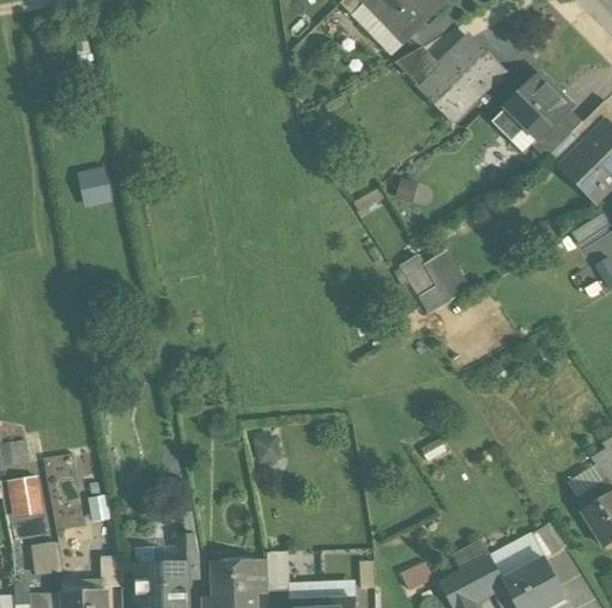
[(341,0),(339,2),(350,13),(364,0),(341,0)]
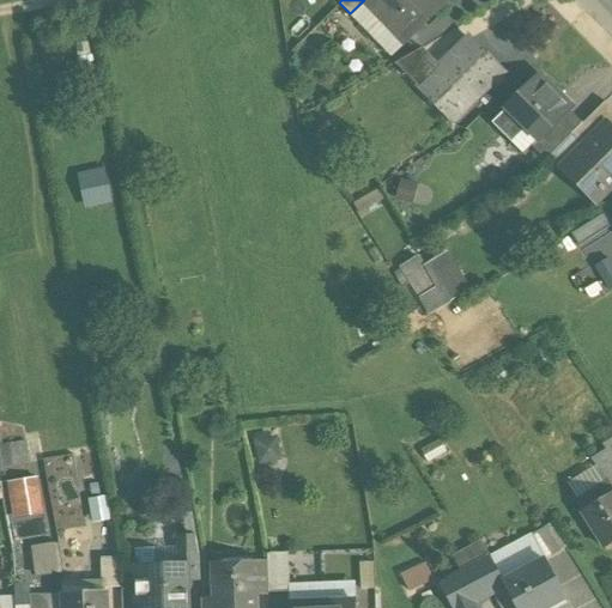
[(369,0),(405,37),(443,0),(369,0)]
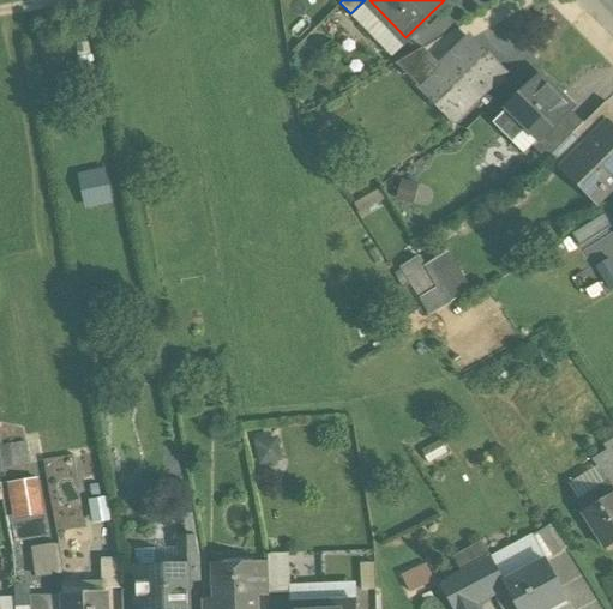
[(469,35),(439,64),(433,56),(412,77),(452,119),(503,68),(469,35)]
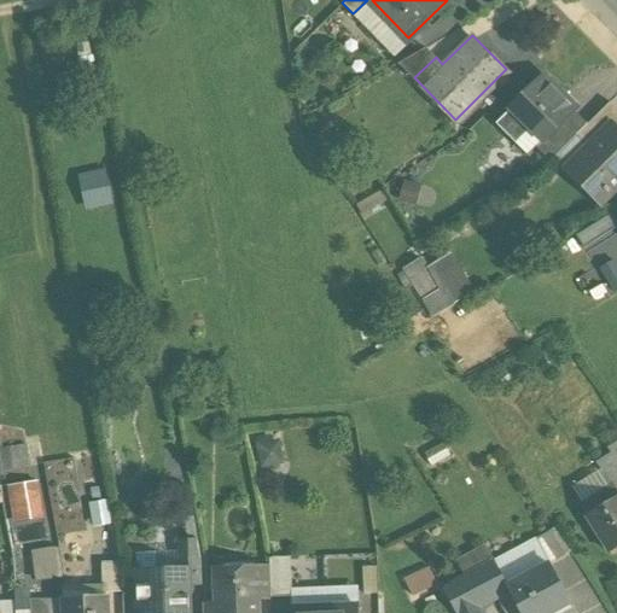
[(425,46),(399,60),(414,77),(436,57),(425,46)]
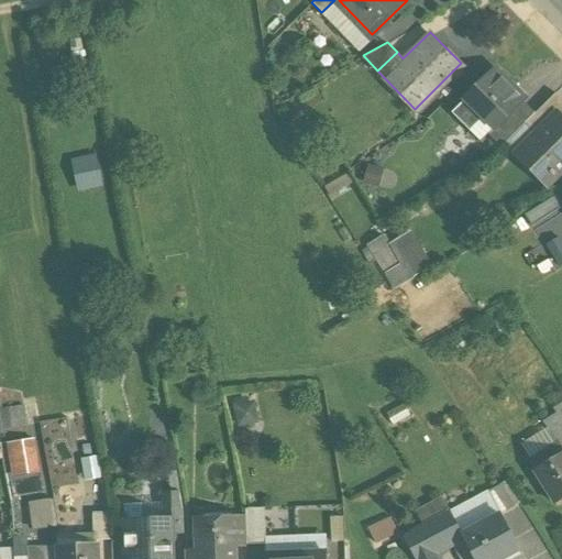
[(521,96),(493,67),(450,110),(466,128),(480,114),(491,124),(492,125),(519,98),(521,96)]
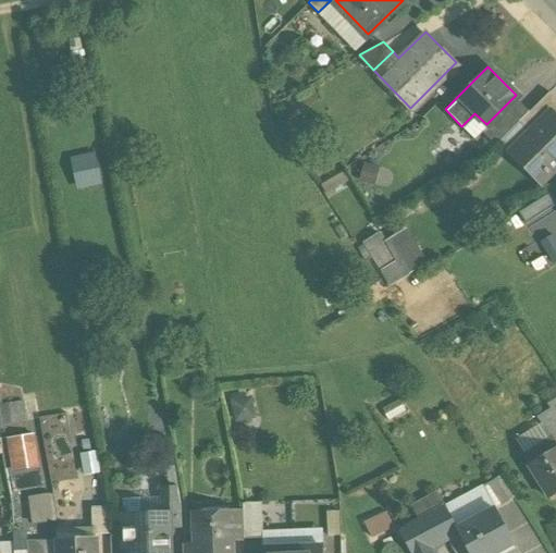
[(528,110),(517,121),(527,131),(548,109),(555,115),(555,98),(548,90),(528,110)]
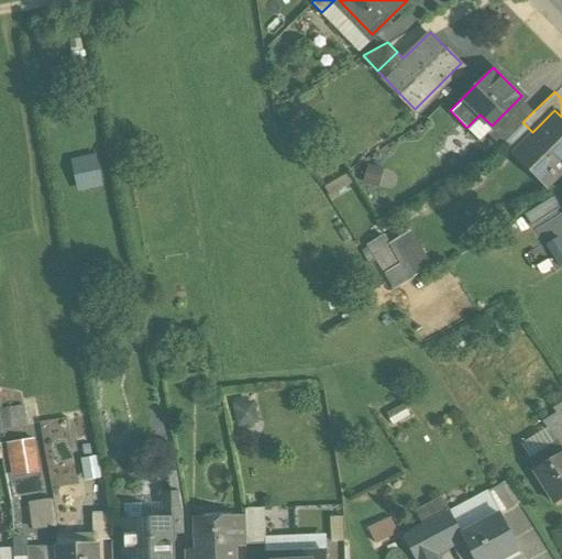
[(519,98),(492,125),(491,124),(485,131),(499,145),(522,122),(533,111),(519,98)]
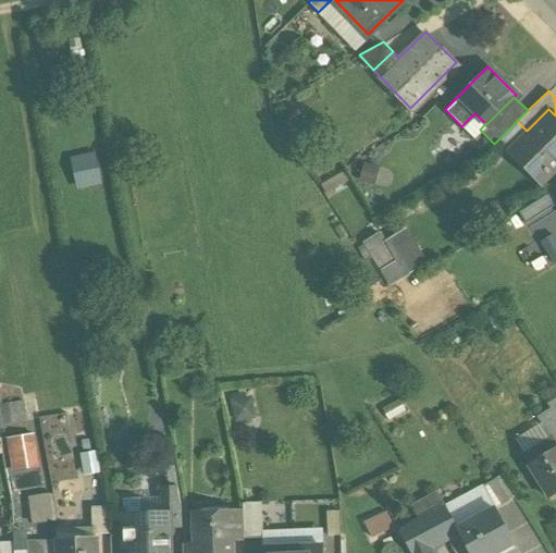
[(527,131),(507,149),(539,181),(555,163),(555,115),(548,109),(527,131)]
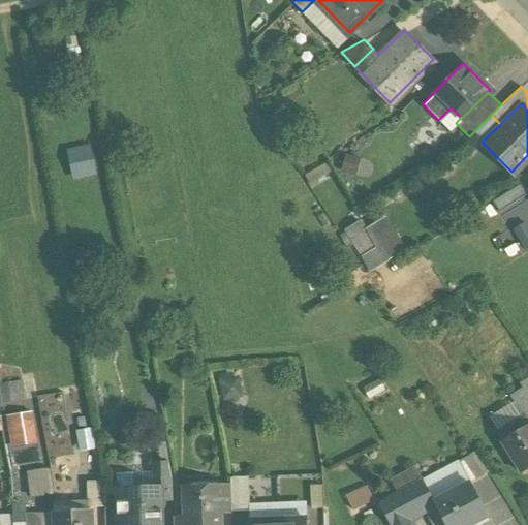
[(92,142),(68,144),(71,174),(95,173),(92,142)]
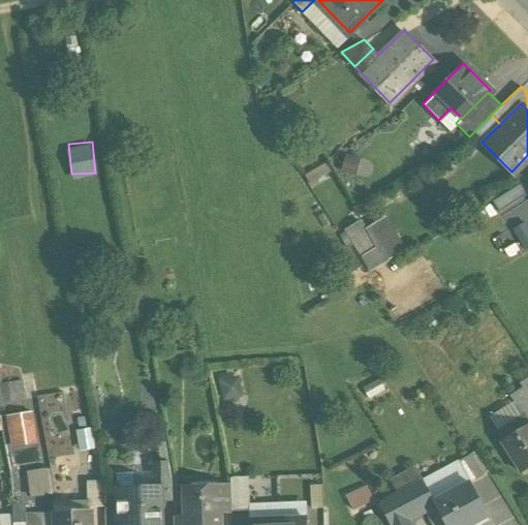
[(527,188),(523,181),(492,201),(499,211),(527,192),(527,188)]
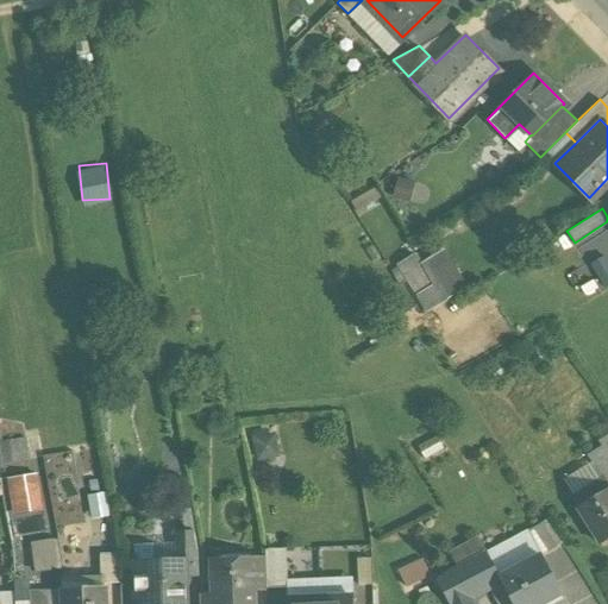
[(421,309),(465,284),(444,247),(419,262),(431,282),(412,293),(421,309)]
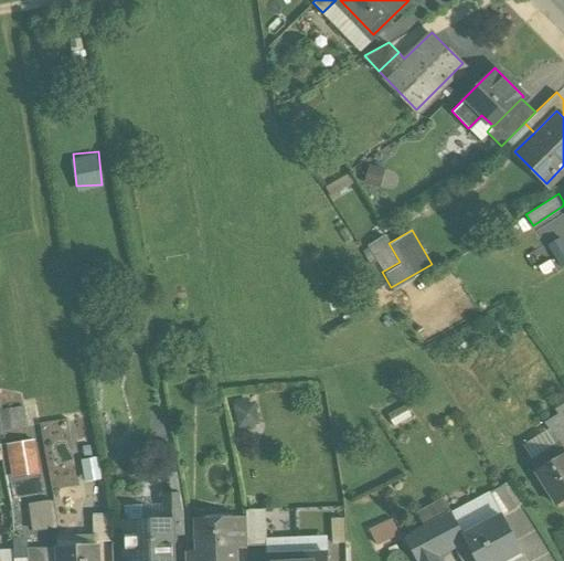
[(255,397),(236,398),(238,424),(257,423),(255,397)]
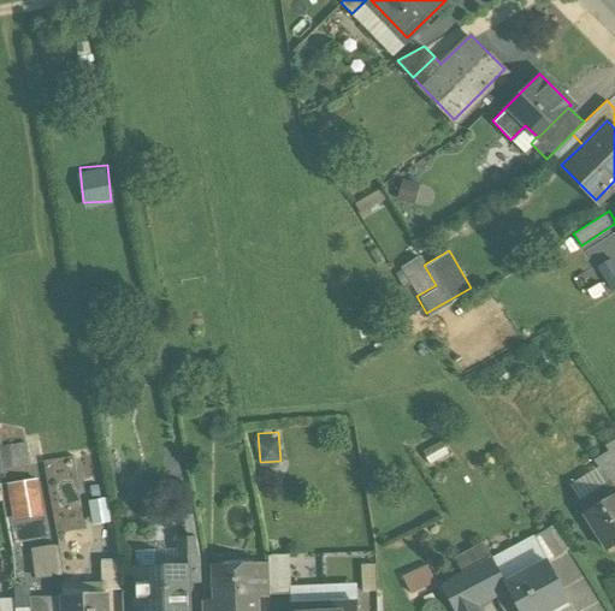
[(614,481),(614,437),(604,444),(608,450),(595,458),(608,481),(610,485),(613,484),(614,481)]
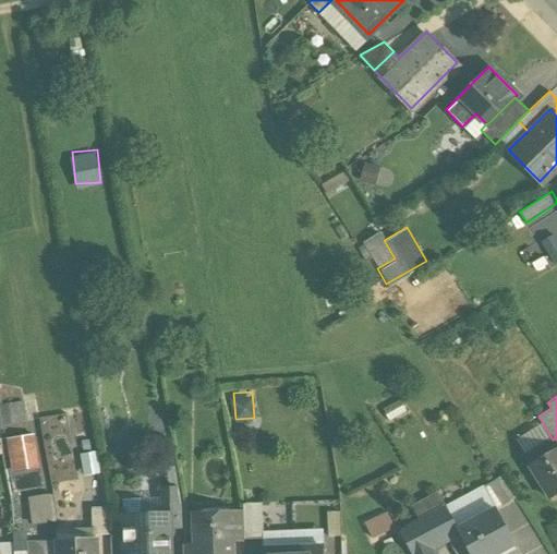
[(23,399),(8,402),(11,417),(25,414),(23,399)]
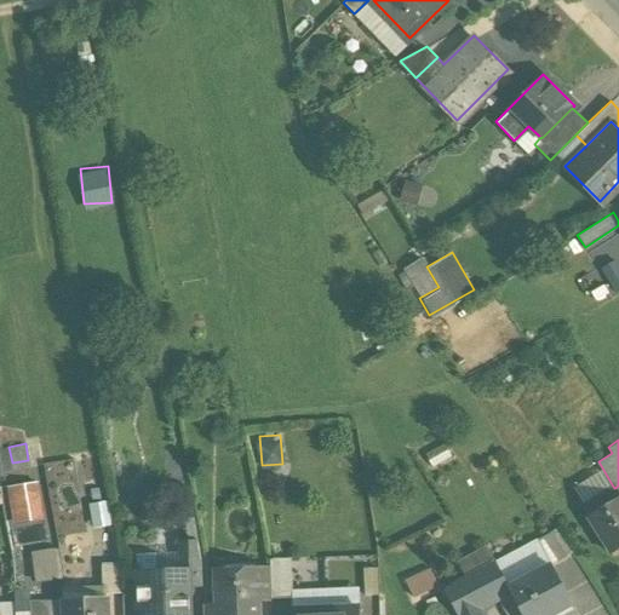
[(35,480),(10,484),(16,519),(41,515),(35,480)]
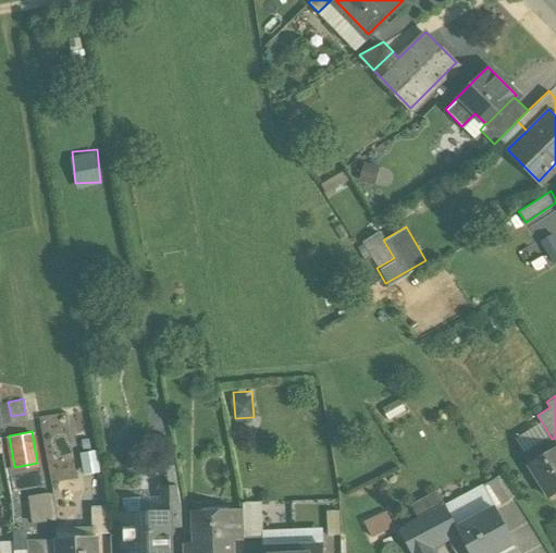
[(550,435),(521,453),(527,463),(555,444),(555,441),(554,438),(552,439),(550,435)]
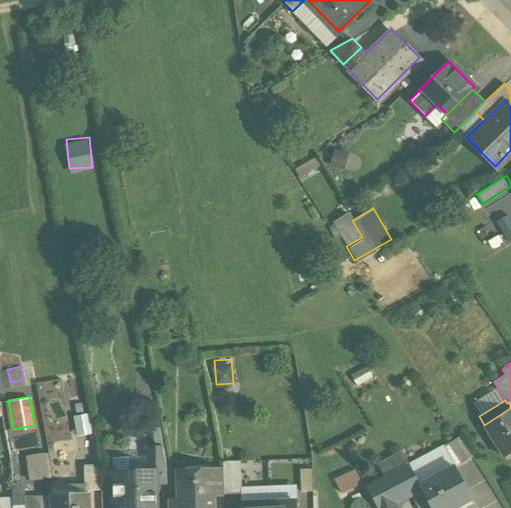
[(510,408),(484,425),(503,456),(510,451),(510,408)]
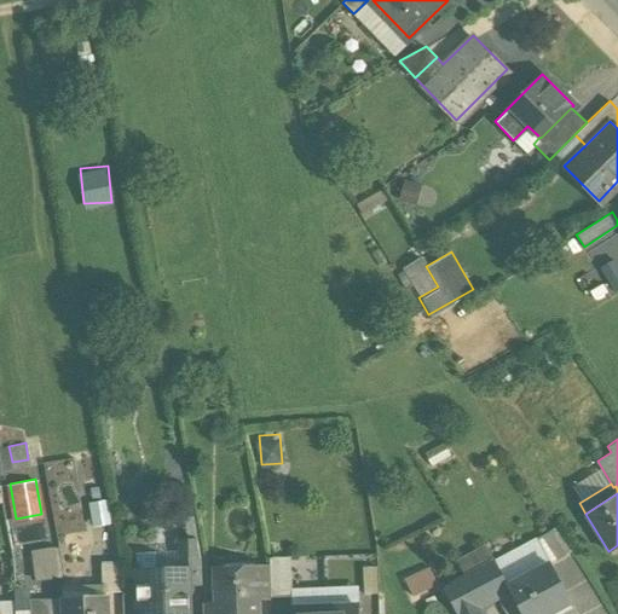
[(109,500),(90,502),(91,522),(110,521),(109,500)]
